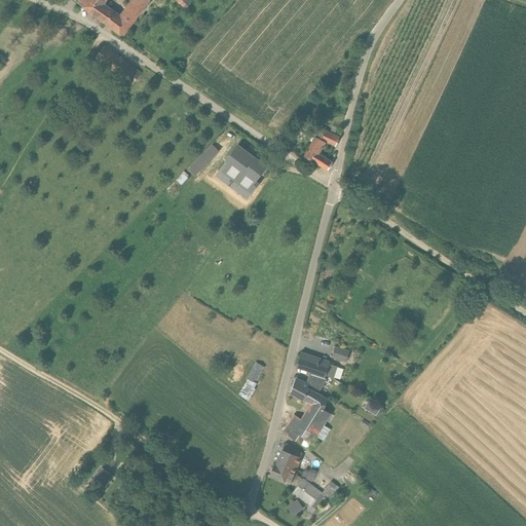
[(79,0),(77,3),(106,24),(113,13),(103,6),(106,0),(79,0)]
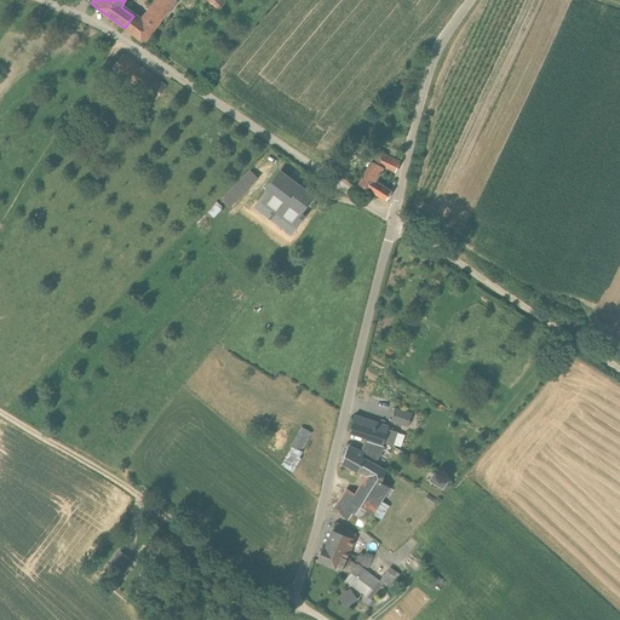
[(133,16),(125,28),(145,42),(160,23),(177,0),(176,0),(159,0),(142,22),(133,16)]
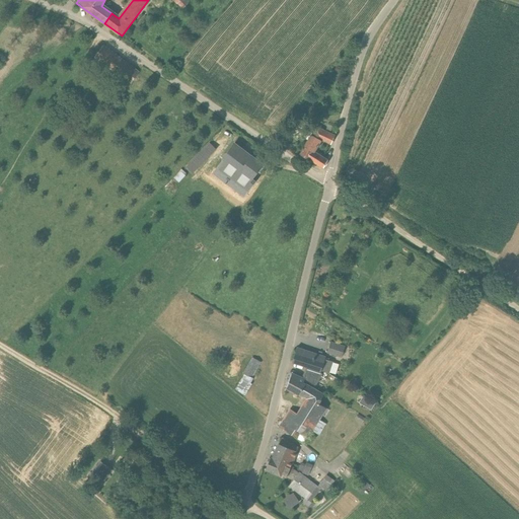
[(178,4),(183,9),(189,4),(183,0),(173,0),(178,4)]
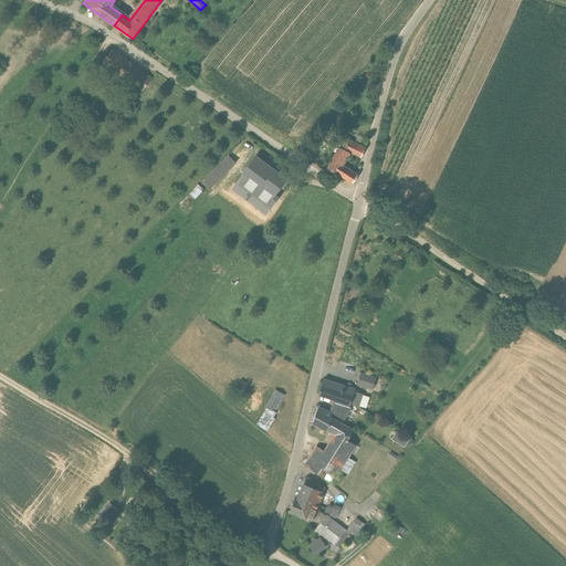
[(150,79),(113,50),(103,62),(142,91),(150,79)]
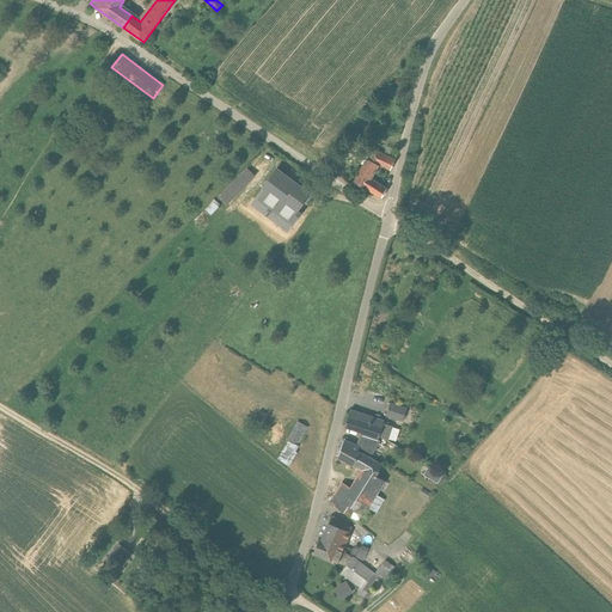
[(369,105),(362,117),(368,121),(377,110),(369,105)]
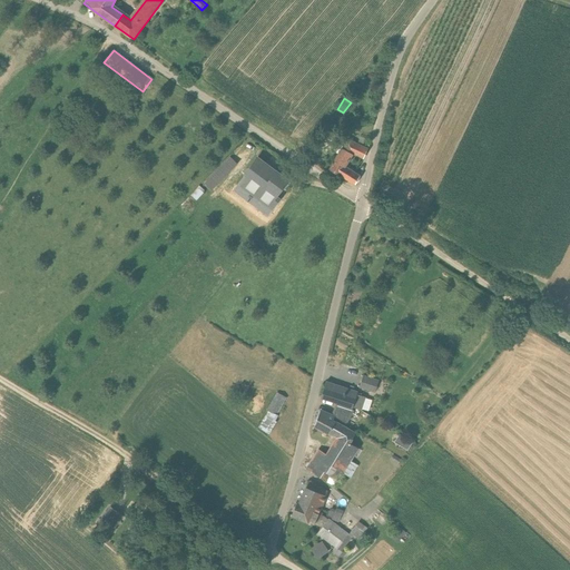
[(361,176),(356,174),(344,168),(353,153),(364,158),(367,149),(349,140),(342,149),(330,170),(355,185),(361,176)]
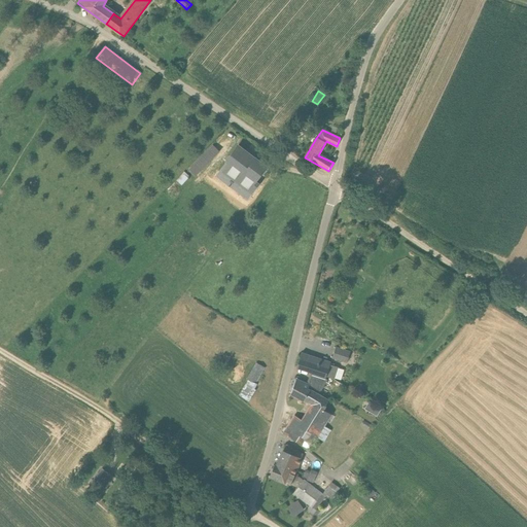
[(213,145),(195,164),(202,170),(219,152),(213,145)]
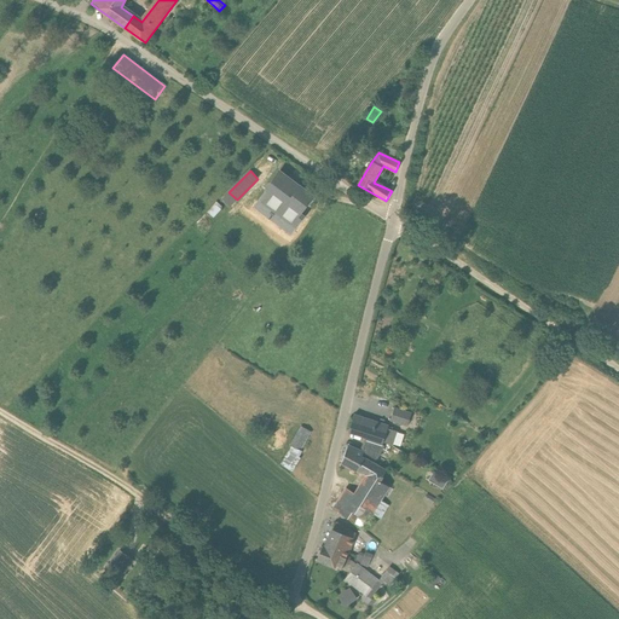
[(305,217),(300,214),(313,196),(283,172),(267,191),(272,194),(264,204),(296,227),(305,217)]
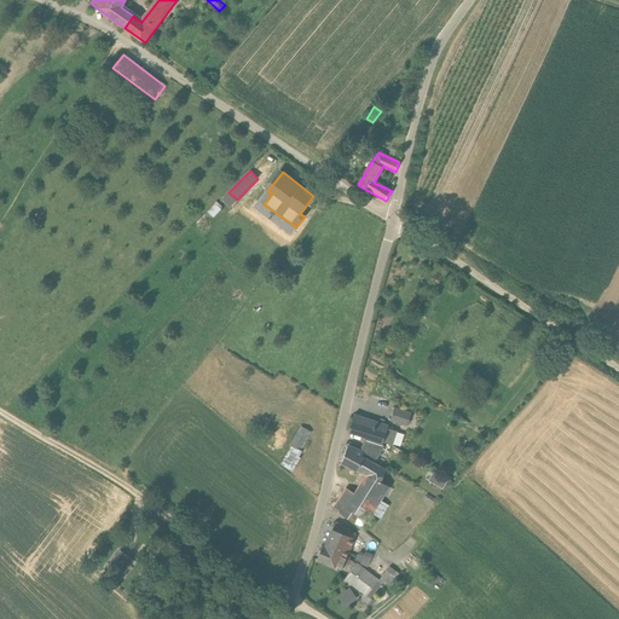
[(394,408),(389,421),(408,427),(411,414),(394,408)]
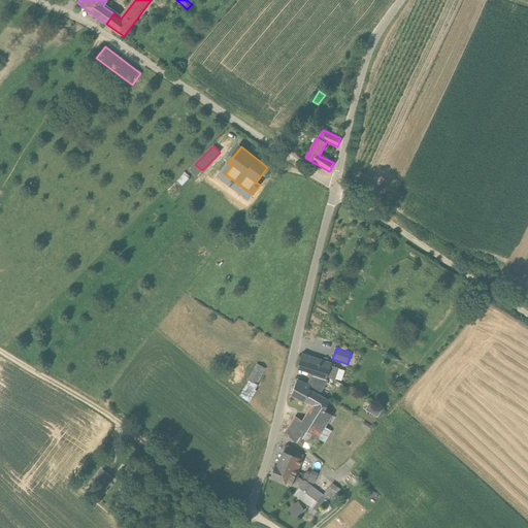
[(331,363),(302,354),(297,368),(326,378),(327,377),(334,380),(338,368),(330,365),(331,363)]
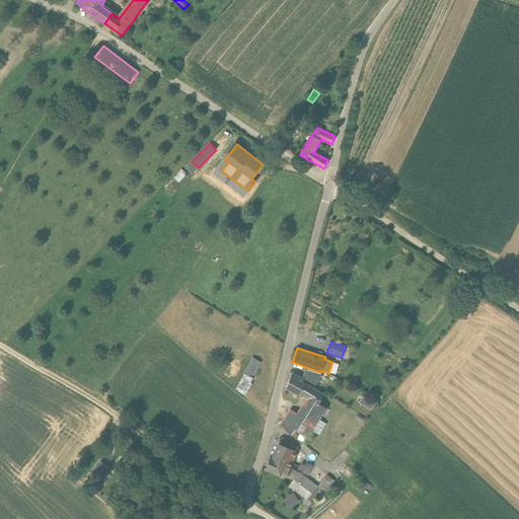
[(253,379),(251,377),(260,363),(252,358),(243,373),(244,374),(235,390),(244,396),(251,385),(250,384),(253,379)]
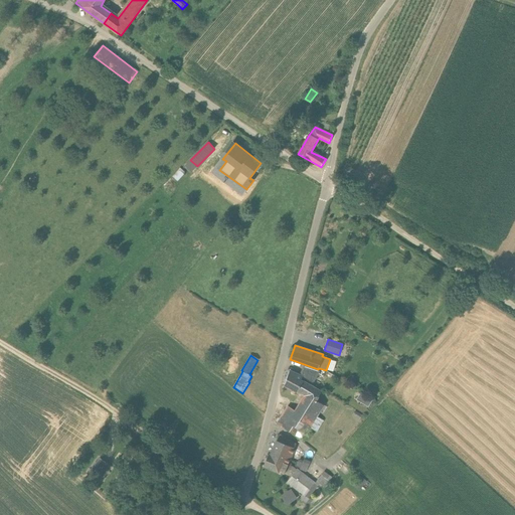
[(285,384),(297,391),(303,381),(305,383),(311,386),(319,371),(304,366),(301,376),(290,371),(285,384)]
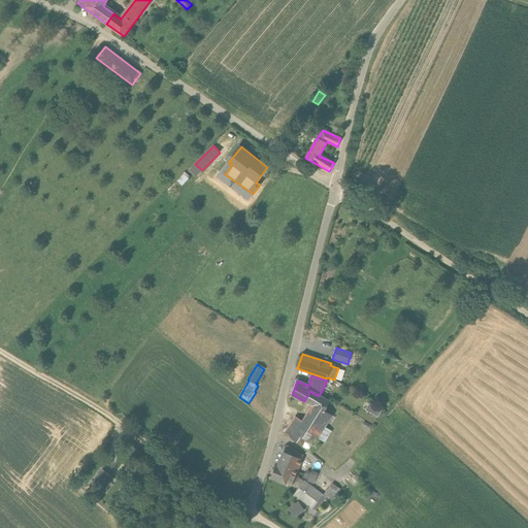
[(309,451),(317,438),(325,443),(332,431),(325,427),(332,416),(324,410),(329,402),(319,396),(312,393),(310,391),(304,401),(312,406),(302,422),(296,418),(293,424),(299,427),(296,433),(288,427),(284,434),(302,446),(309,451)]
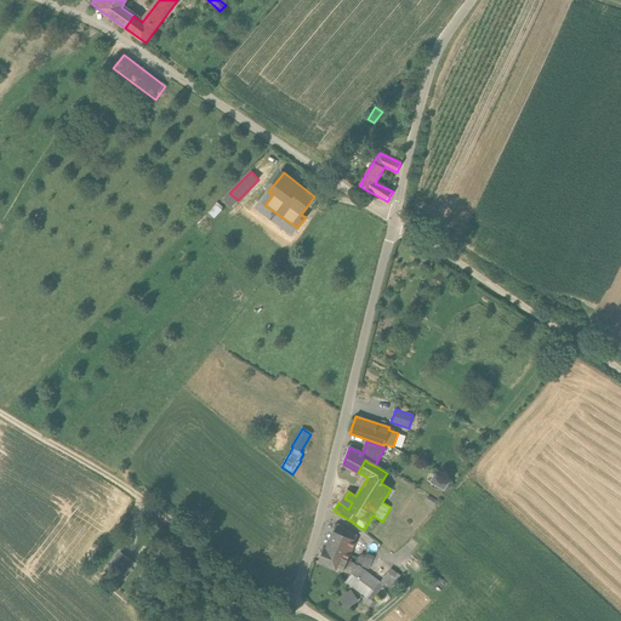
[(449,483),(434,473),(429,482),(444,491),(449,483)]
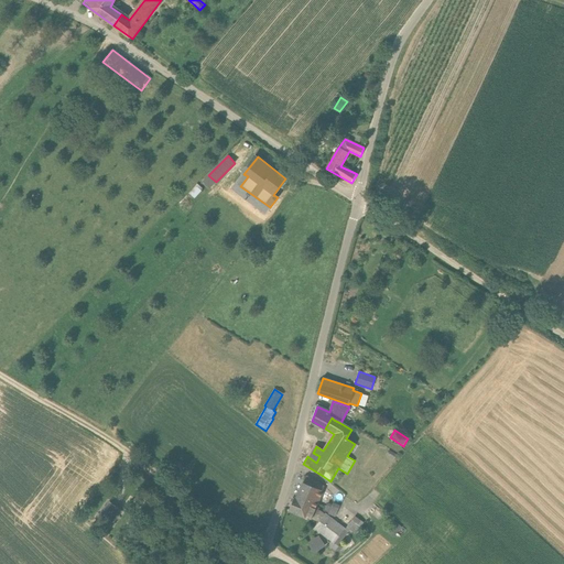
[(388,451),(386,456),(393,461),(397,456),(388,451)]
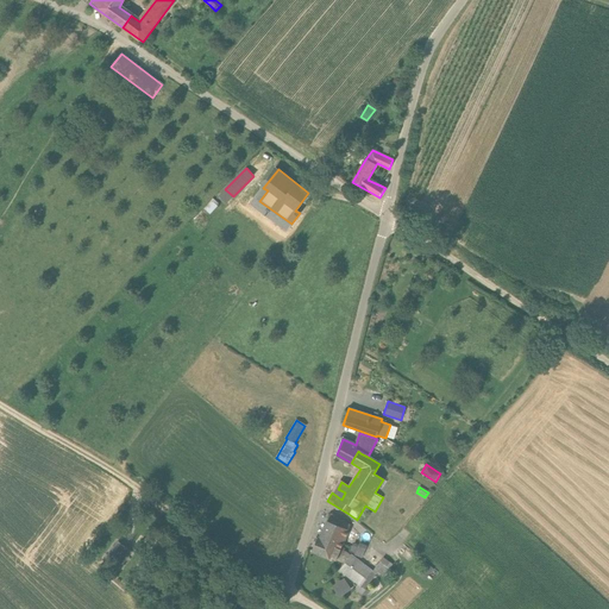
[(312,551),(322,556),(341,563),(344,564),(339,570),(358,584),(353,590),(362,595),(365,590),(365,589),(378,572),(384,577),(393,565),(383,558),(375,570),(374,569),(372,570),(351,554),(340,550),(349,531),(347,531),(350,525),(331,513),(320,538),(318,537),(312,551)]
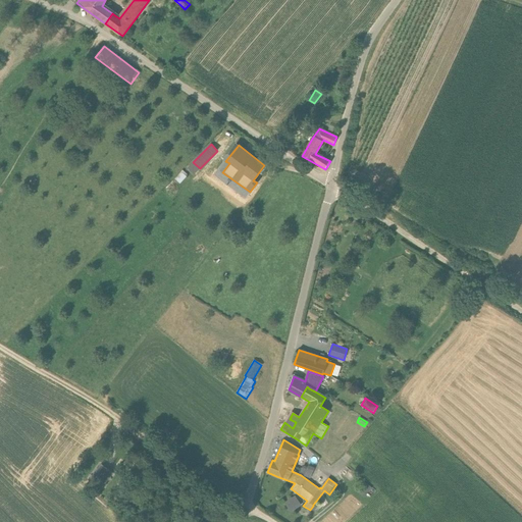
[(312,477),(315,466),(307,463),(303,474),(312,477)]
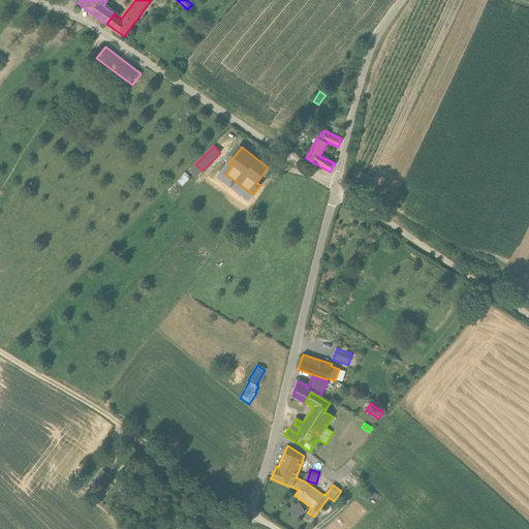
[(376,495),(370,490),(363,499),(368,504),(376,495)]
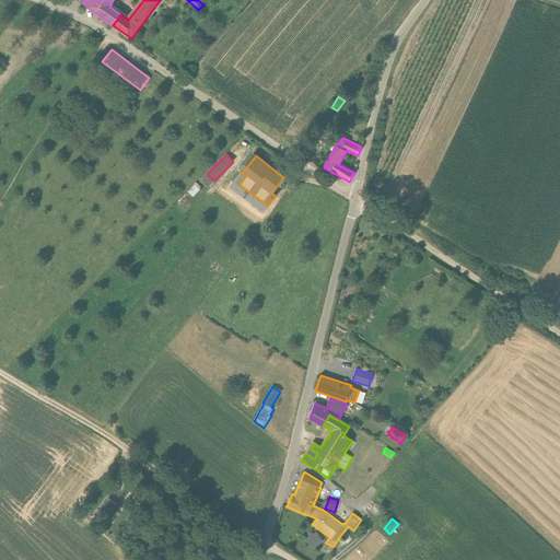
[(312,549),(323,541),(316,533),(305,540),(312,549)]
